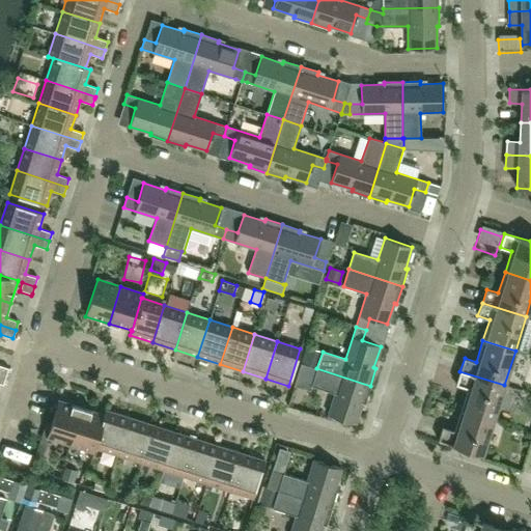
[(0,374),(5,376),(8,368),(0,365),(0,374)]
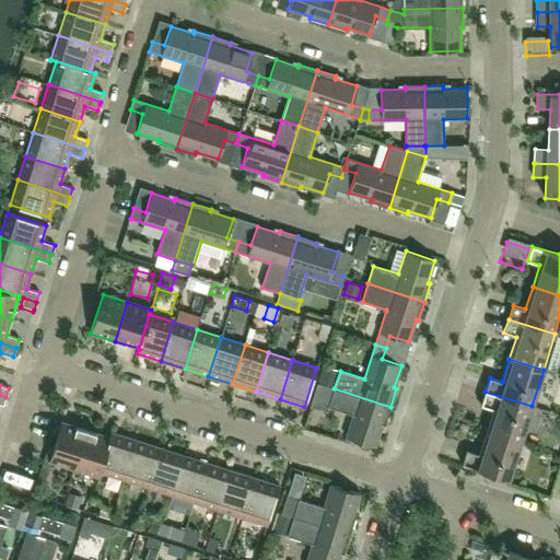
[(385,424),(391,407),(334,388),(328,407),(353,415),(346,438),(375,446),(382,424),(385,424)]
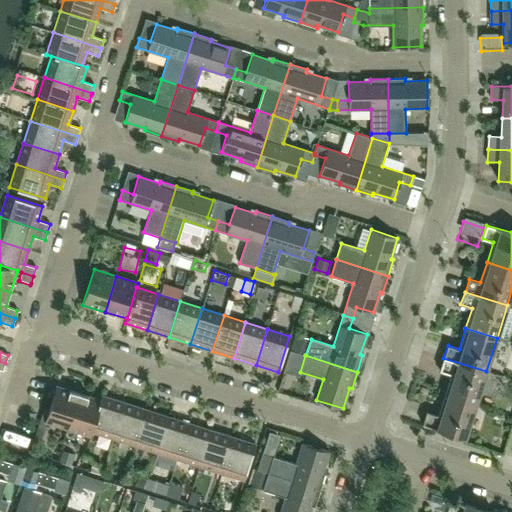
[(476,405),(479,392),(488,395),(495,374),(486,371),(443,358),(439,371),(451,374),(444,395),(476,405)]
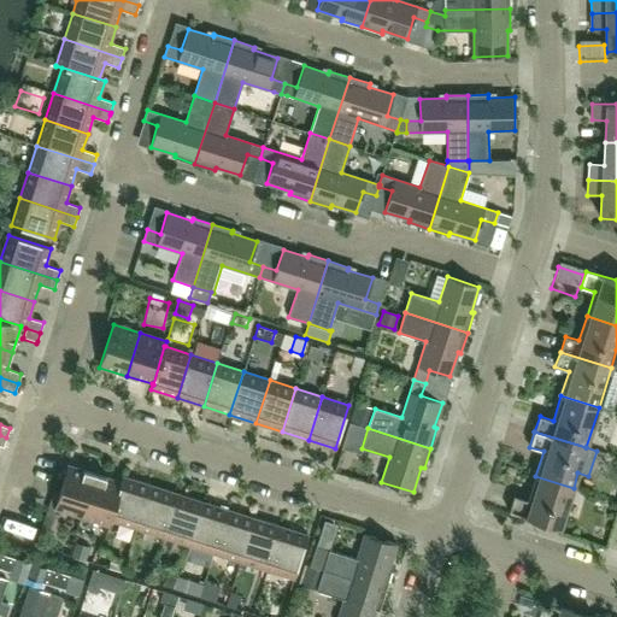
[(81,517),(95,474),(68,465),(59,492),(54,509),(56,509),(81,517)]
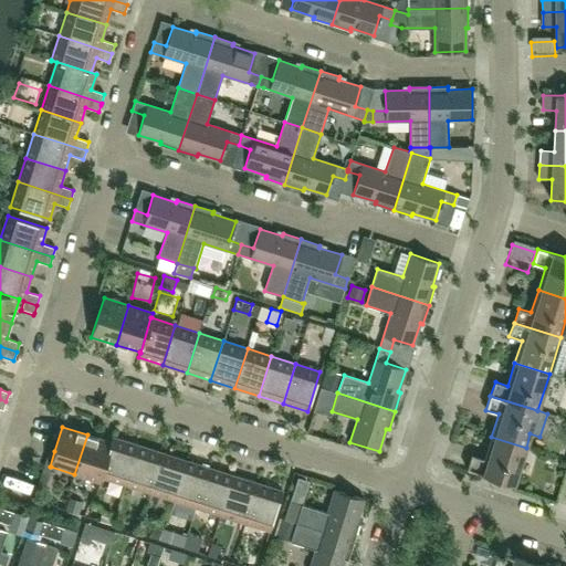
[(98,482),(111,442),(87,435),(74,474),(98,482)]
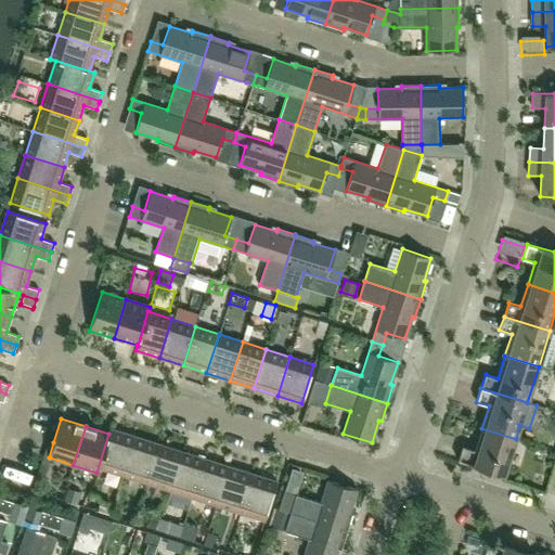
[(121,475),(134,436),(110,428),(108,434),(97,473),(98,473),(99,468),(121,475)]
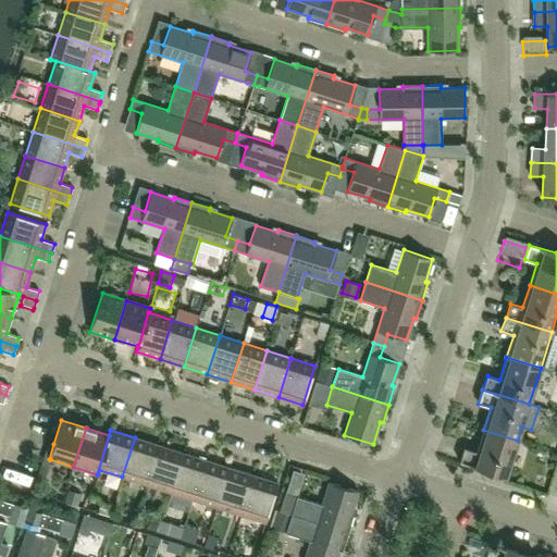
[(506,477),(518,441),(483,430),(477,452),(463,447),(459,462),(506,477)]
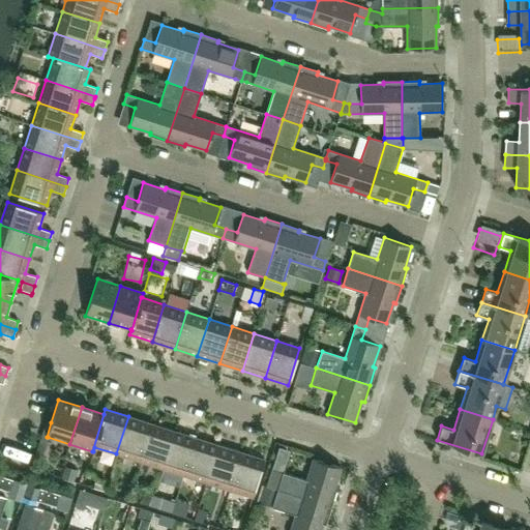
[(139,461),(150,423),(128,416),(116,453),(139,461)]
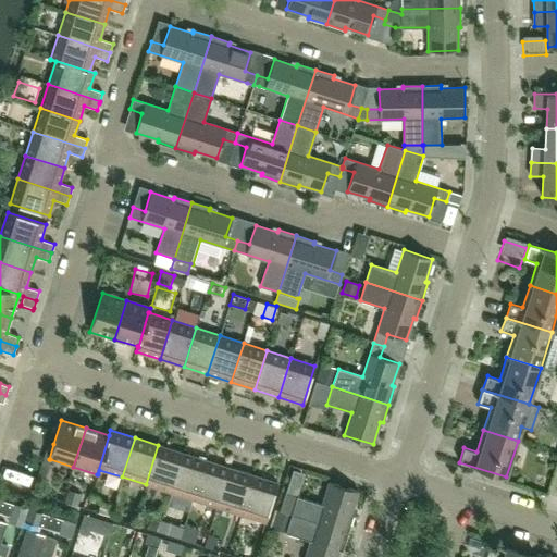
[(48,443),(41,465),(48,467),(50,459),(49,459),(53,444),(48,443)]
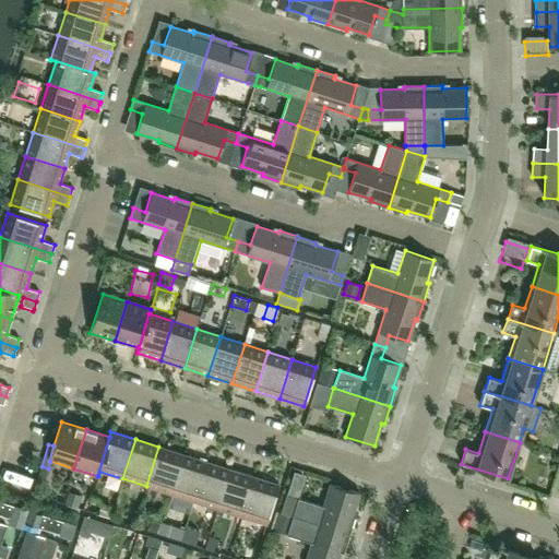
[(170,494),(182,454),(158,447),(146,486),(170,494)]
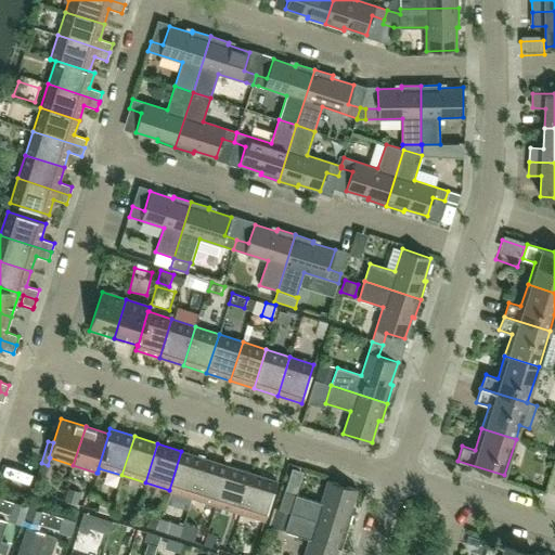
[(193,498),(205,459),(181,451),(169,490),(193,498)]
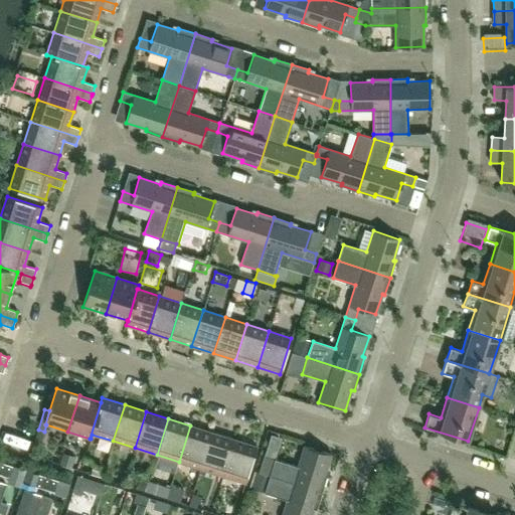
[(200,469),(212,433),(190,425),(179,462),(200,469)]
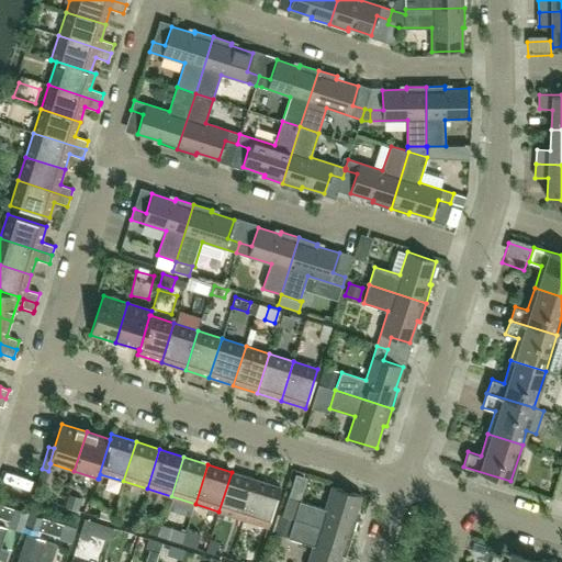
[(243,519),(256,480),(232,472),(218,512),(243,519)]
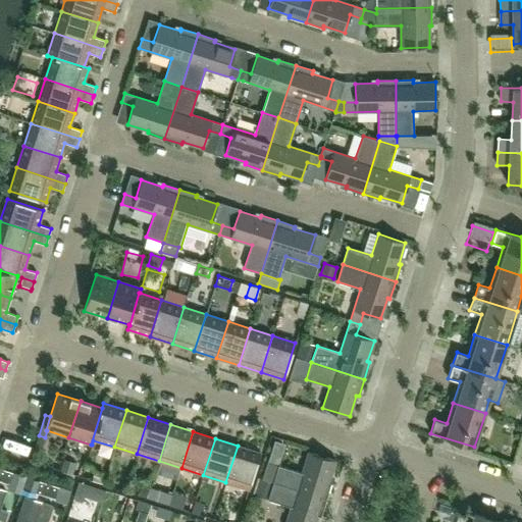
[(249,489),(260,453),(238,446),(225,482),(249,489)]
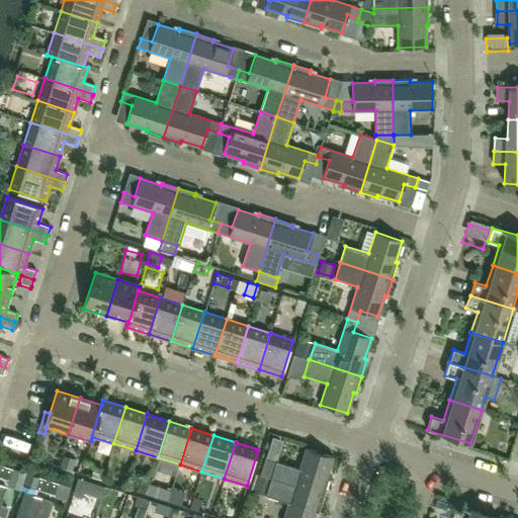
[(271,479),(323,496),(329,479),(326,478),(333,457),(306,448),(299,469),(276,461),(271,479)]
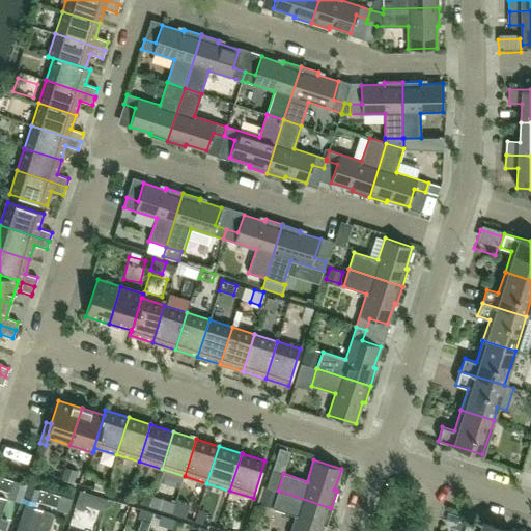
[(64,467),(61,478),(74,482),(77,471),(64,467)]
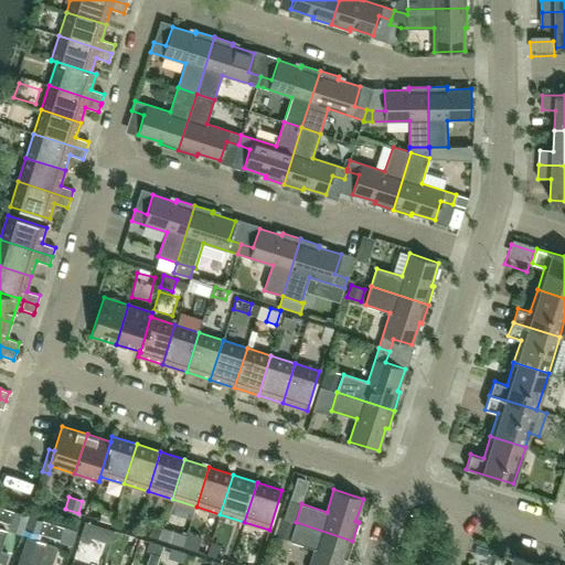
[(0,520),(11,524),(14,512),(0,507),(0,520)]
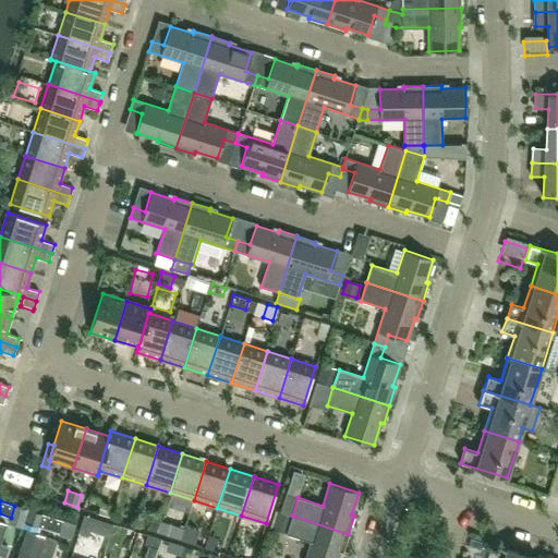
[(101,504),(98,513),(110,517),(113,507),(101,504)]
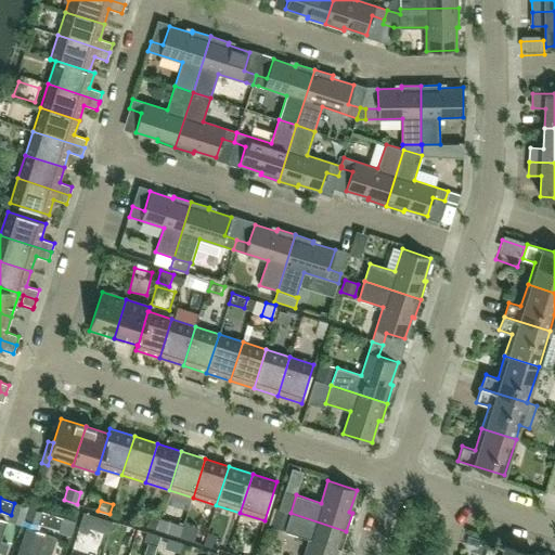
[(37,524),(41,511),(27,506),(23,519),(24,519),(37,524)]
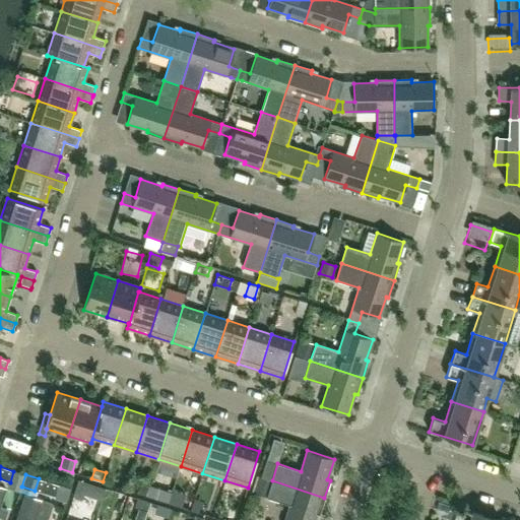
[(55,497),(59,485),(39,478),(35,491),(55,497)]
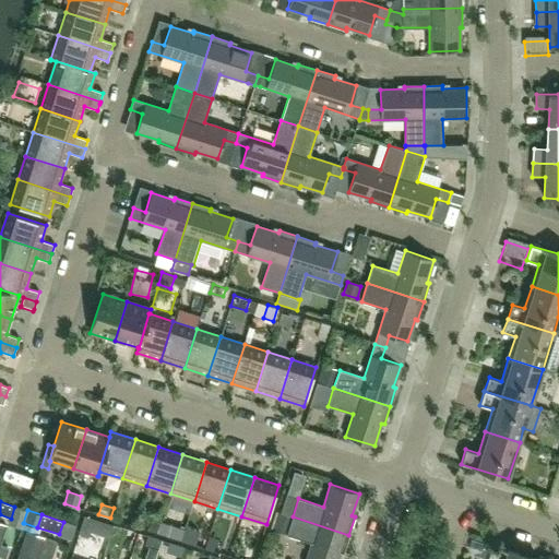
[(85,516),(80,535),(86,537),(88,532),(93,519),(85,516)]
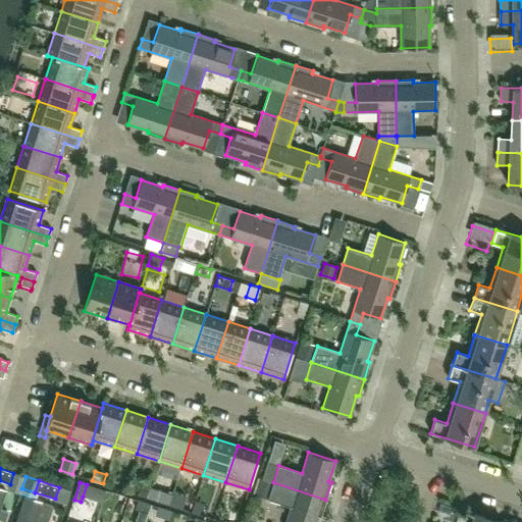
[(320,516),(325,500),(273,482),(268,498),(267,500),(291,507),(285,521),(315,521),(318,516),(320,516)]
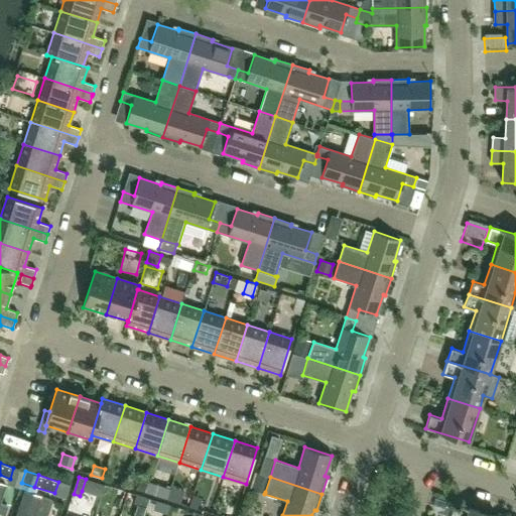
[(140,479),(136,489),(144,492),(147,482),(140,479)]
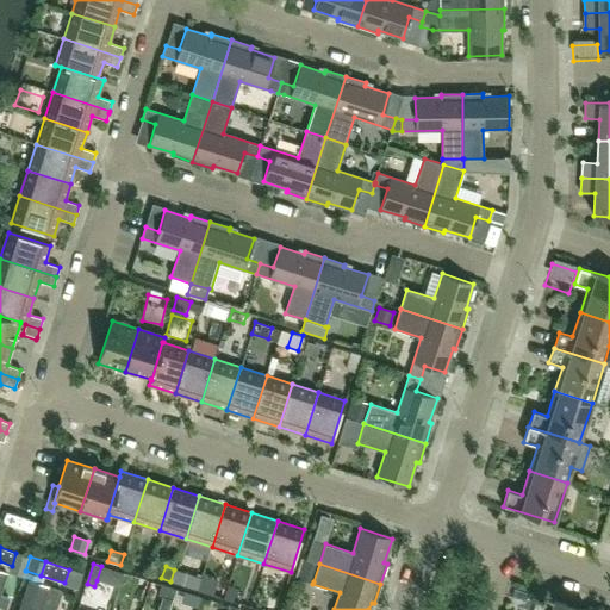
[(174,570),(170,582),(181,585),(186,573),(174,570)]
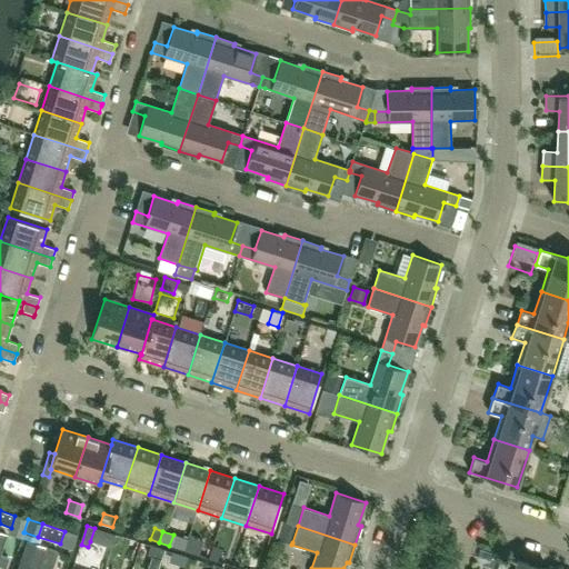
[(173,535),(169,546),(185,550),(188,539),(173,535)]
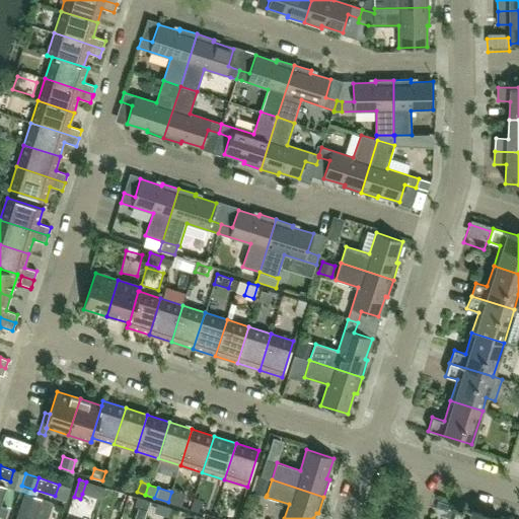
[(171,492),(168,502),(181,506),(186,494),(172,490),(171,492)]
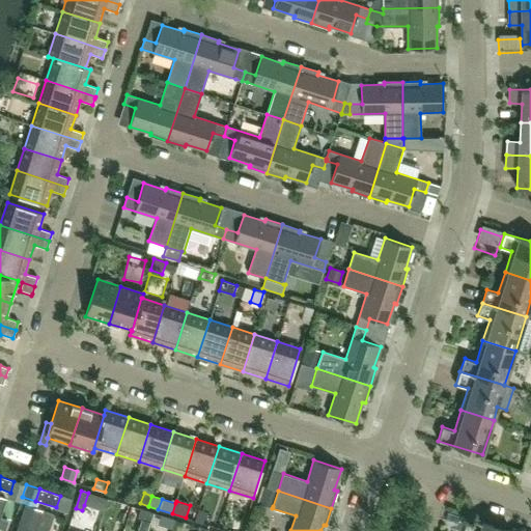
[(15,530),(45,530),(51,511),(23,504),(15,530)]
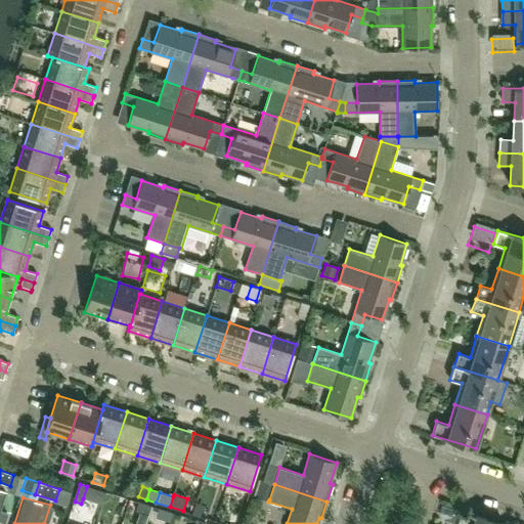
[(138,501),(135,511),(139,512),(147,515),(150,505),(138,501)]
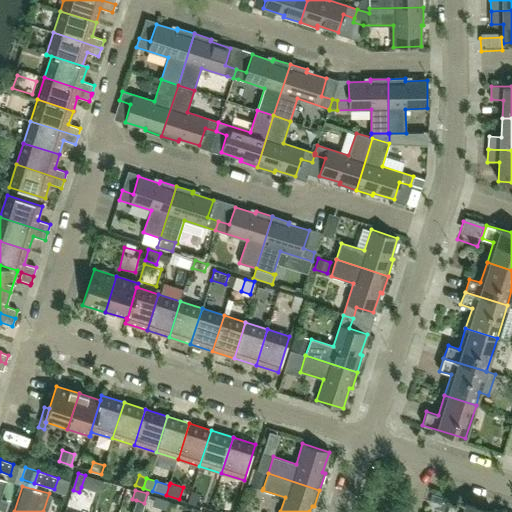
[(160,499),(157,508),(166,510),(169,501),(160,499)]
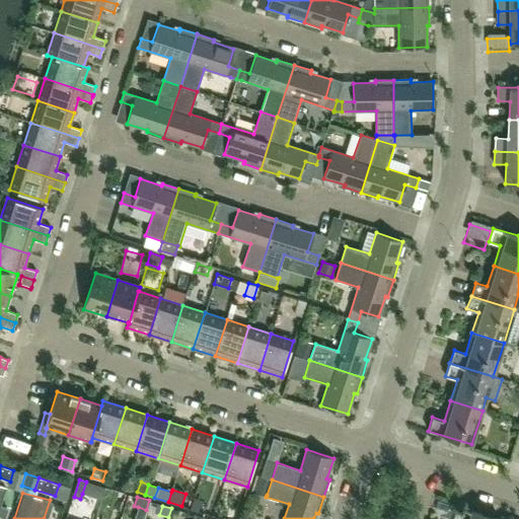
[(496,518),(456,506),(452,518),(496,518)]
